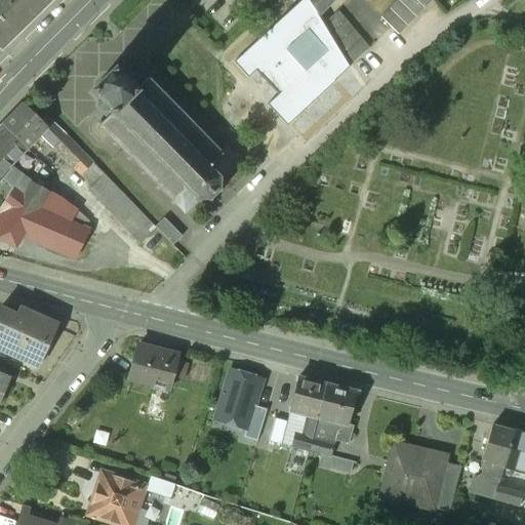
[(0,0),(0,48),(1,49),(51,0),(0,0)]
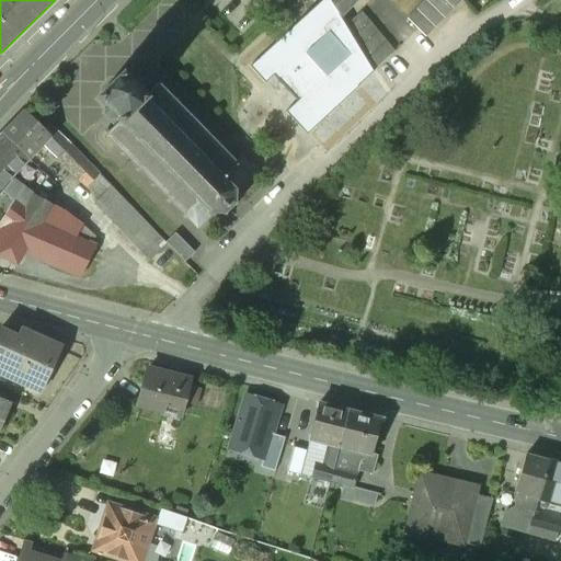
[(330,0),(323,0),(252,67),(266,82),(274,75),(299,101),(287,112),(308,134),(358,87),(357,86),(374,71),(346,26),(332,3),(330,0)]
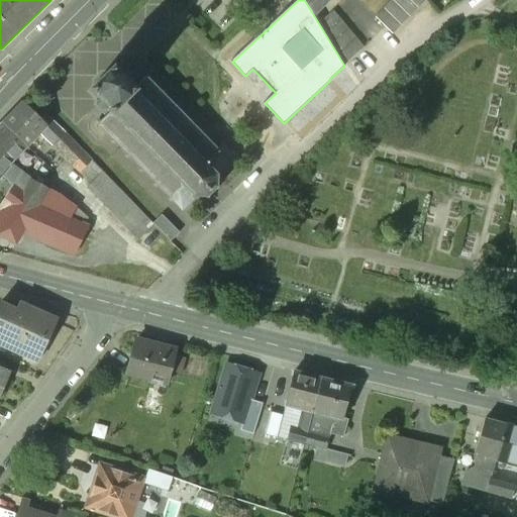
[(304,0),(306,3),(315,16),(330,0),(304,0)]
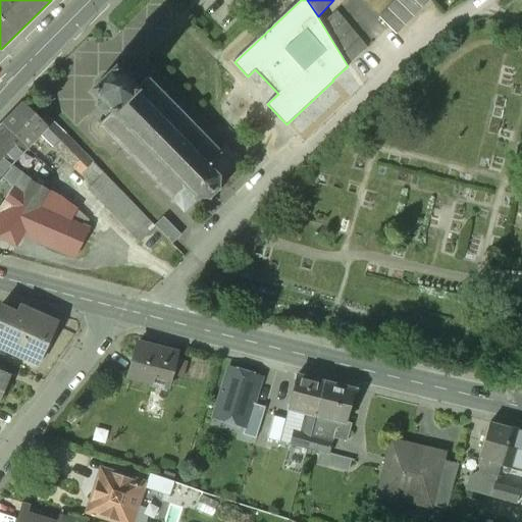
[(397,0),(379,17),(397,35),(398,35),(430,0),(397,0)]
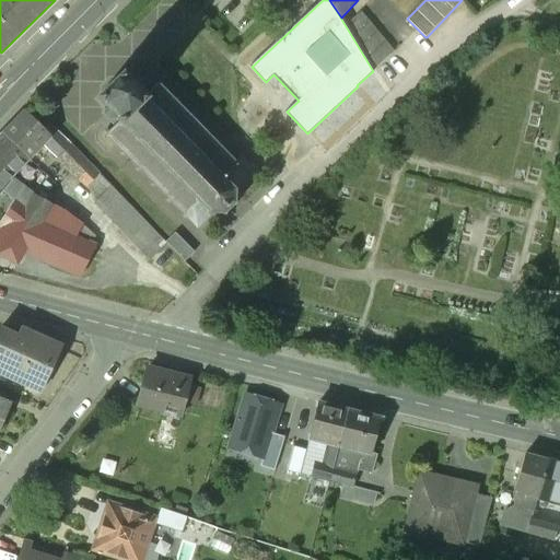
[(362,12),(346,26),(373,71),(395,51),(362,12)]
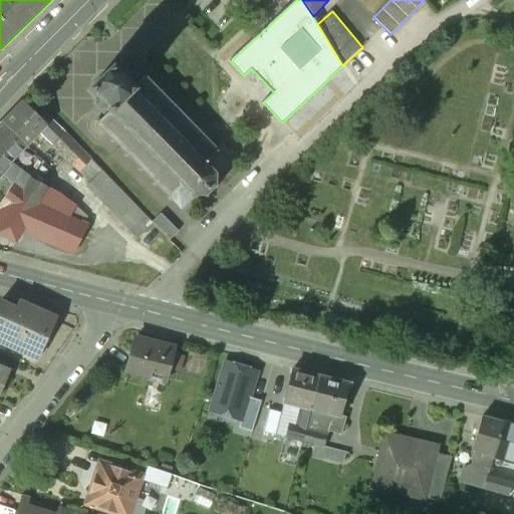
[(135,82),(126,74),(121,75),(120,76),(112,68),(89,91),(96,99),(95,105),(102,113),(96,120),(98,122),(97,123),(95,126),(98,129),(100,126),(112,139),(110,141),(112,143),(114,141),(126,153),(124,156),(126,158),(129,156),(141,168),(139,170),(141,172),(143,170),(155,182),(153,184),(155,187),(157,184),(169,196),(167,199),(169,201),(171,199),(182,210),(193,199),(194,199),(195,196),(204,197),(205,200),(208,198),(207,195),(214,189),(217,190),(218,187),(215,186),(215,177),(218,176),(218,175),(237,156),(232,151),(229,153),(222,145),(216,151),(204,139),(206,136),(204,134),(202,136),(190,123),(192,121),(190,119),(188,121),(176,109),(178,107),(176,104),(174,107),(162,94),(164,92),(162,90),(160,92),(148,80),(150,78),(148,76),(146,78),(145,77),(144,78),(142,76),(135,82)]
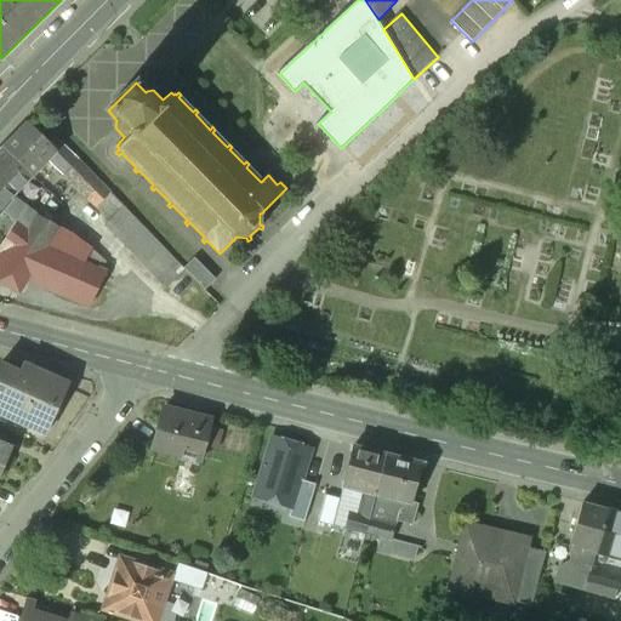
[(46,146),(26,124),(3,148),(33,177),(49,160),(55,154),(46,146)]
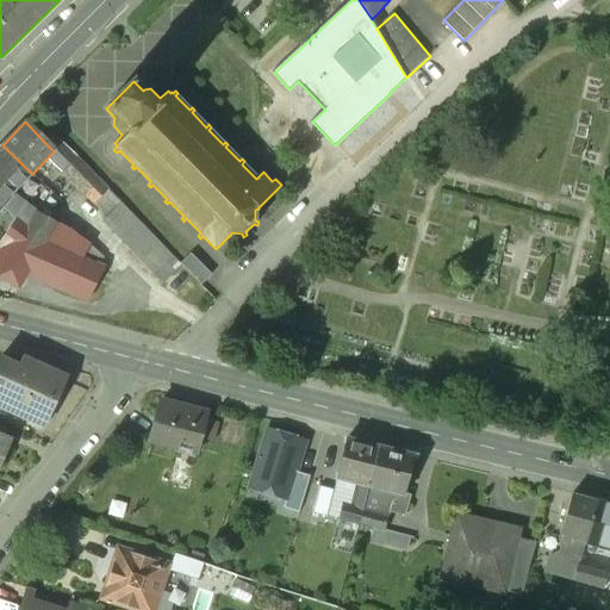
[(78,159),(54,135),(45,143),(54,151),(48,157),(62,173),(78,159)]
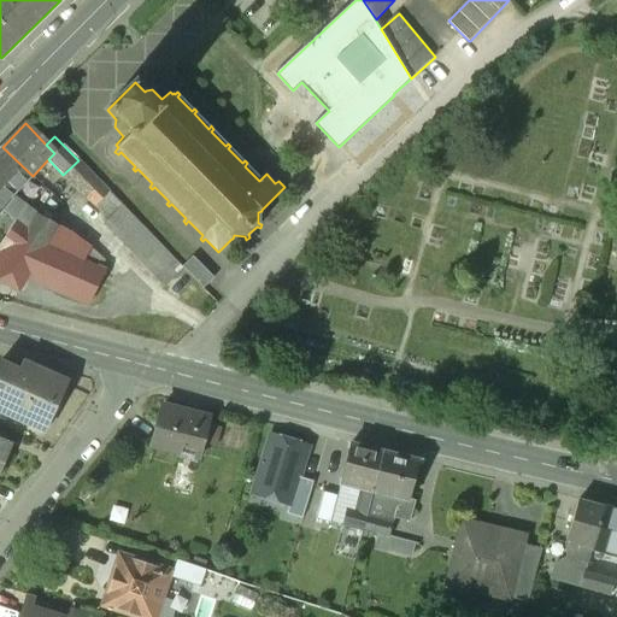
[(33,176),(3,147),(0,150),(0,187),(11,198),(13,195),(33,176)]
